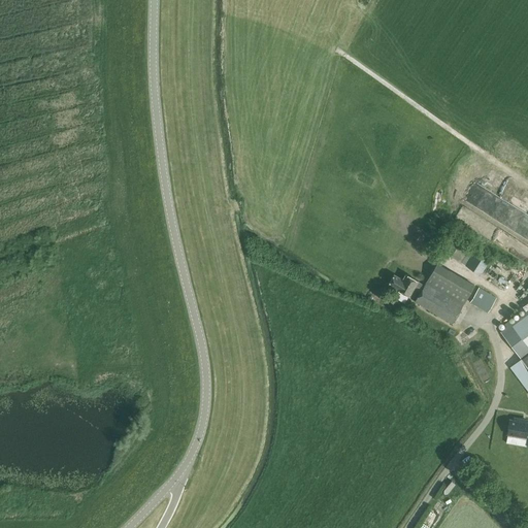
[(471,244),(458,236),(447,254),(460,262),(471,244)]
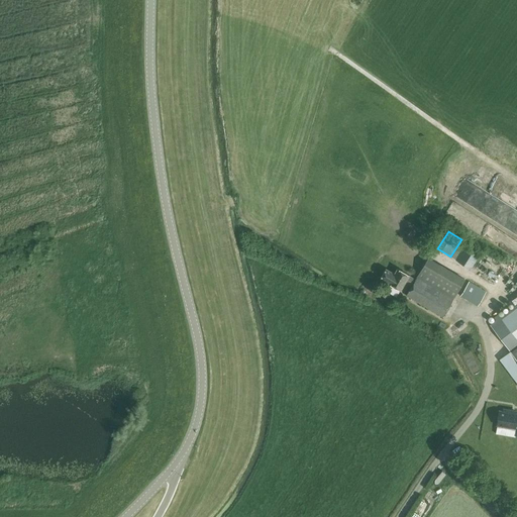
[(455,260),(470,269),(481,253),(466,244),(455,260)]
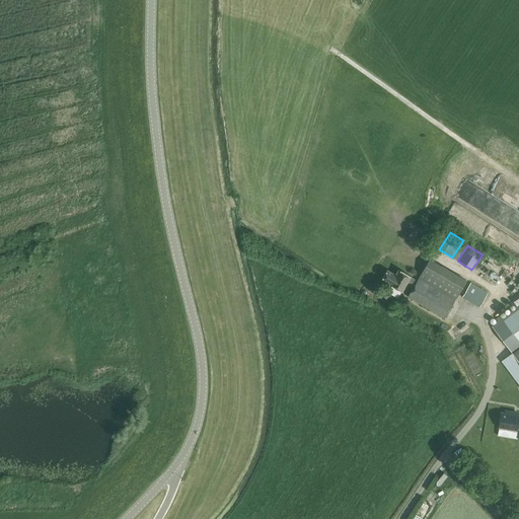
[(488,266),(498,273),(503,266),(494,258),(488,266)]
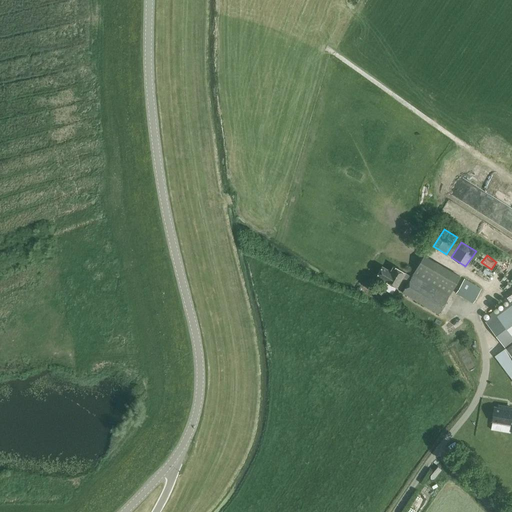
[(423,256),(411,277),(405,273),(393,266),(390,271),(382,267),(376,276),(385,281),(396,288),(401,280),(407,284),(402,293),(438,314),(460,277),(423,256)]
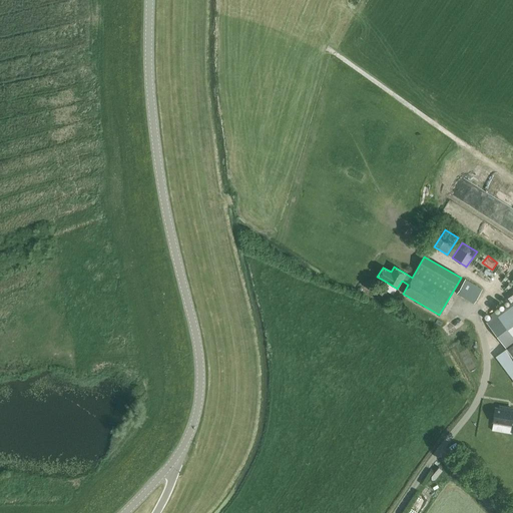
[(512,285),(512,276),(512,277),(511,273),(503,278),(508,288),(512,285)]
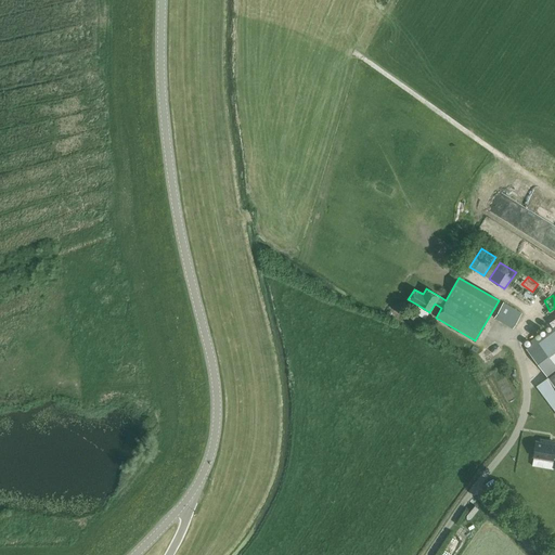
[(513,328),(521,313),(504,304),(494,318),(513,328)]
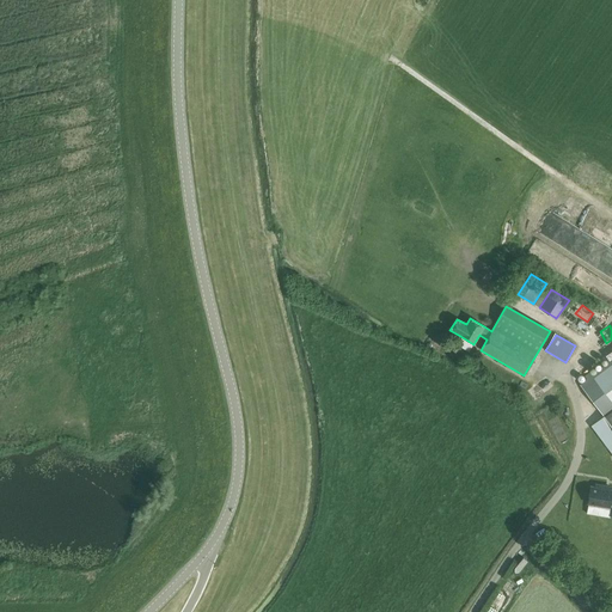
[(611,360),(580,385),(611,427),(611,360)]
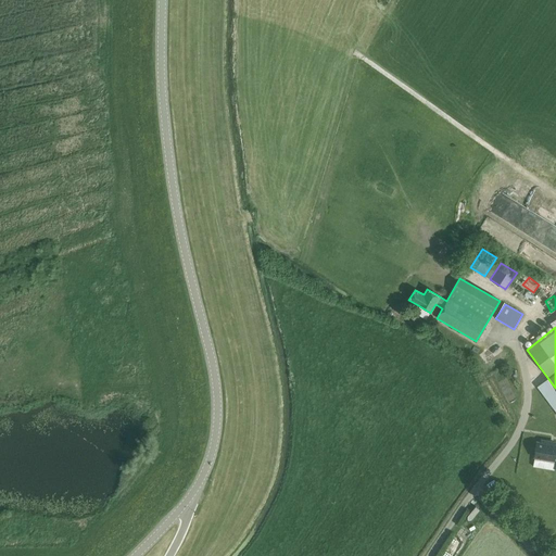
[(497,337),(493,346),(503,351),(506,341),(497,337)]
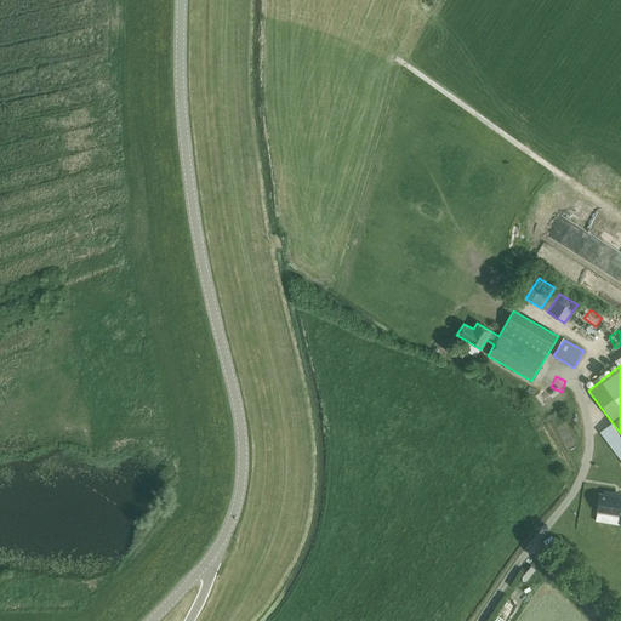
[(620,516),(619,524),(620,524),(620,497),(614,496),(614,494),(604,493),(604,494),(599,494),(596,512),(620,516)]
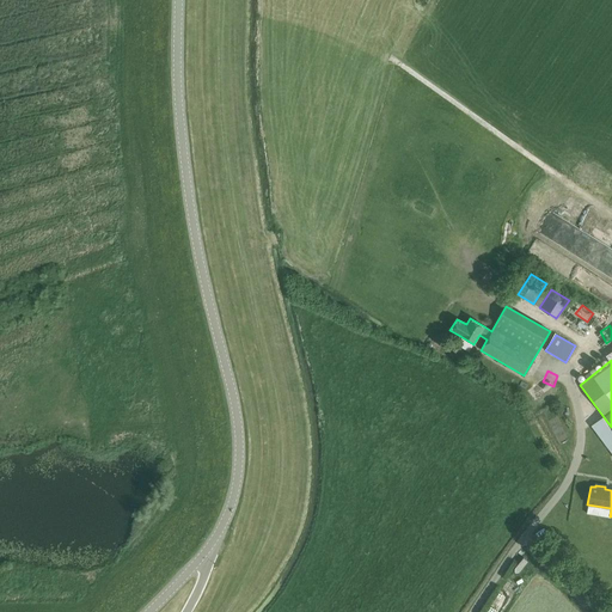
[(521,560),(527,574),(534,570),(528,557),(521,560)]
